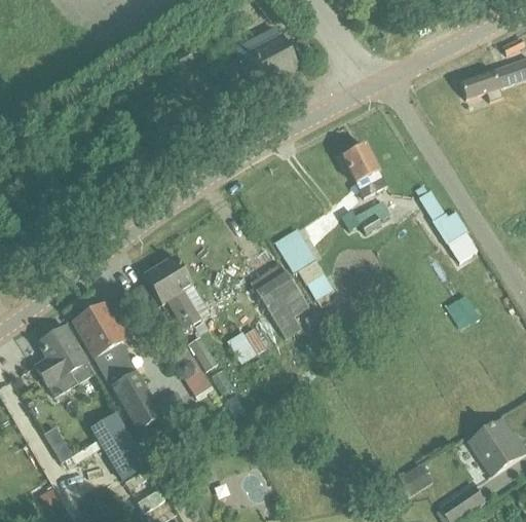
[(253,0),(271,25),(287,12),(276,0),(253,0)]
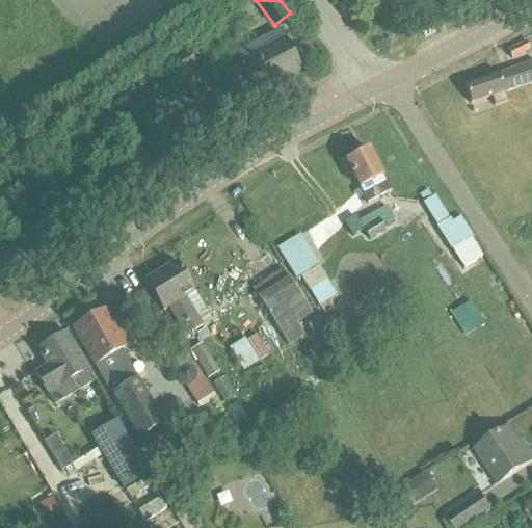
[(507,45),(511,53),(528,44),(524,35),(507,45)]
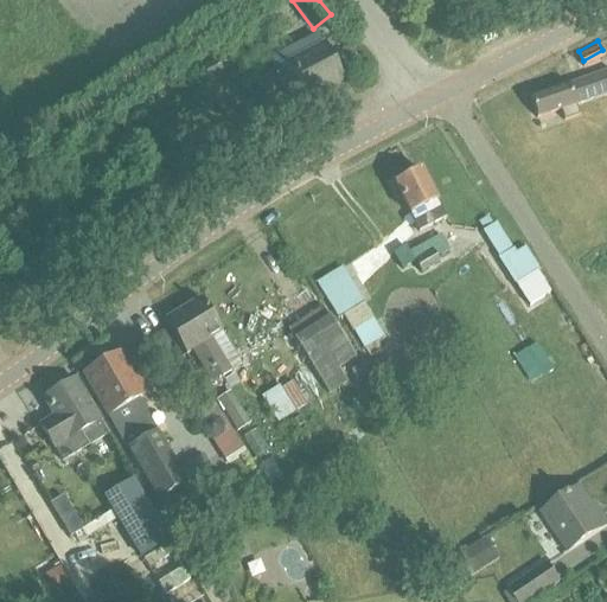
[(269,94),(282,87),(291,103),(342,77),(324,42),(273,68),(260,75),(257,81),(263,91),(269,94)]
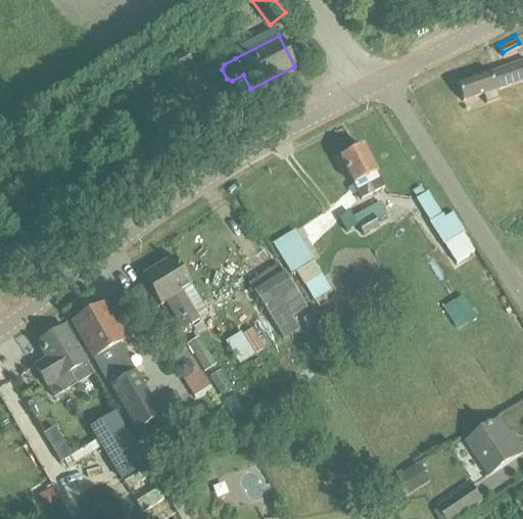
[(497,84),(522,75),(522,55),(491,67),(490,66),(456,79),(463,96),(485,88),(488,98),(502,93),(497,84)]
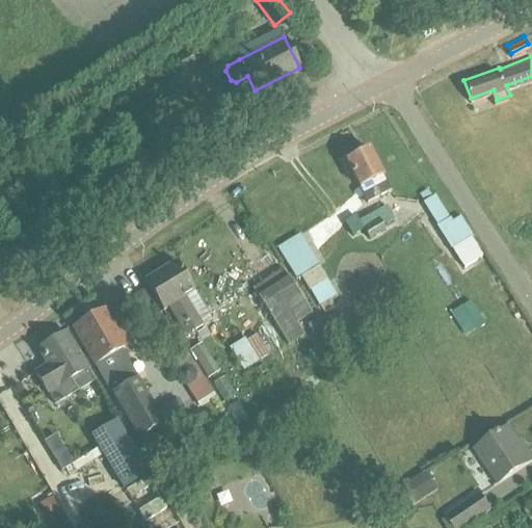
[(345,157),(367,200),(390,188),(368,146),(345,157)]
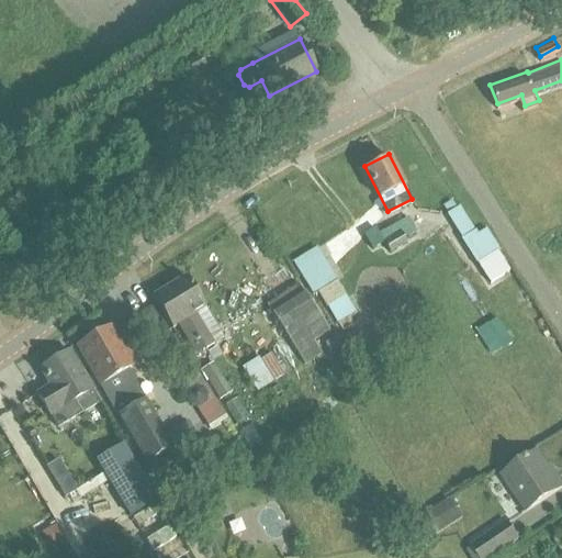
[(448,210),(462,233),(492,280),(513,267),(489,227),(478,234),(459,203),(448,210)]
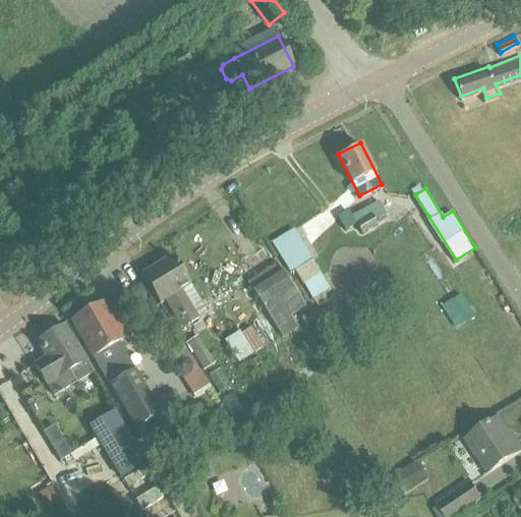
[(386,213),(379,199),(352,215),(349,210),(338,216),(346,229),(356,223),(362,232),(378,224),(375,219),(386,213)]
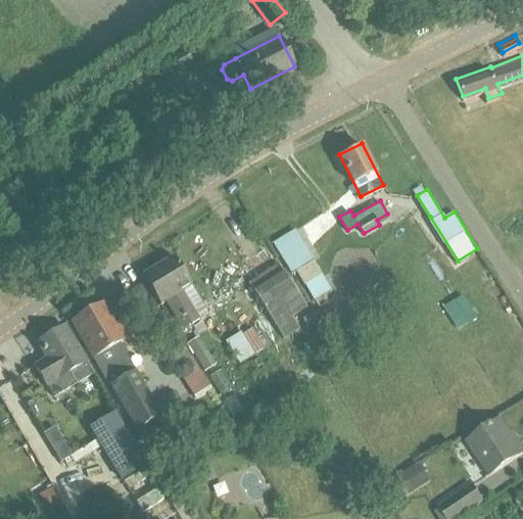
[(275,240),(311,299),(331,287),(295,228),(275,240)]
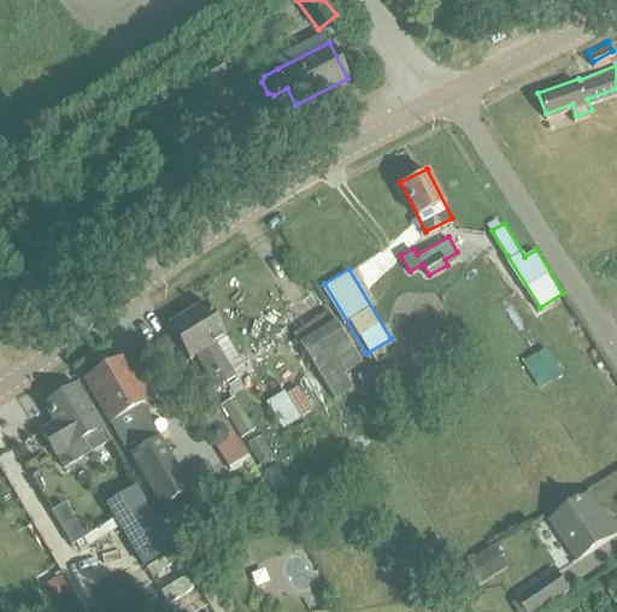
[(189,357),(198,352),(216,383),(235,372),(227,358),(238,352),(206,298),(168,319),(189,357)]
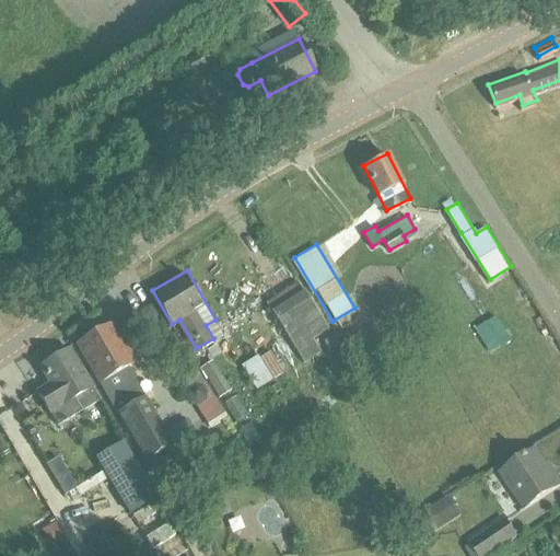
[(271,307),(282,325),(305,363),(319,355),(321,350),(314,338),(328,331),(299,280),(276,294),(280,301),(271,307)]
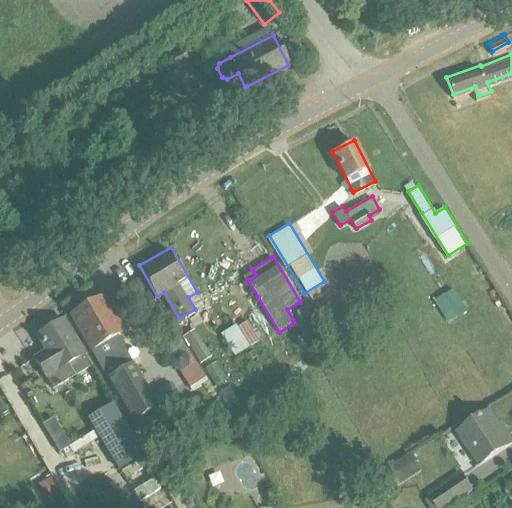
[(437,294),(451,317),(471,306),(457,282),(437,294)]
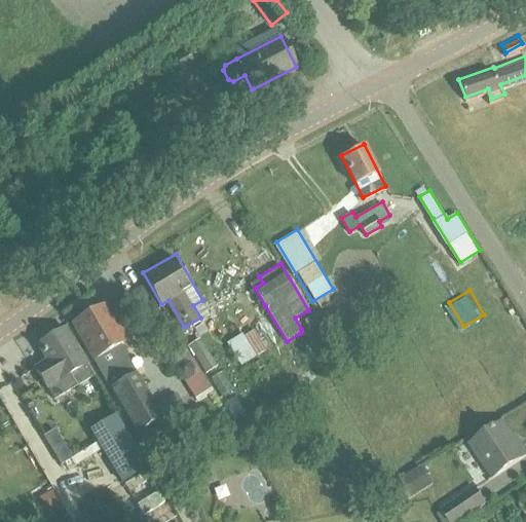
[(74,321),(77,326),(158,469),(170,462),(166,457),(174,453),(160,430),(189,413),(177,392),(154,404),(120,344),(123,342),(102,304),(74,321)]
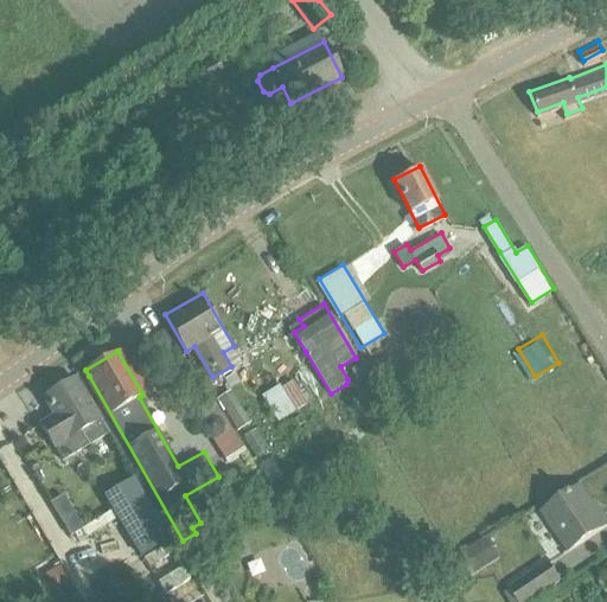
[(368,360),(351,371),(359,384),(376,372),(368,360)]
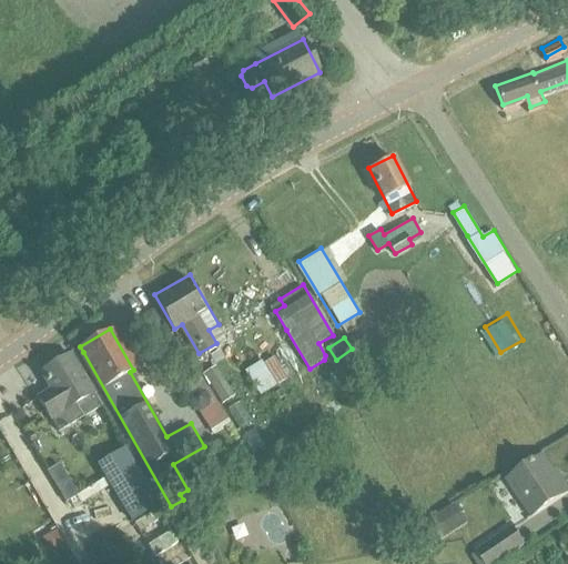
[(211,429),(230,418),(185,349),(171,358),(196,398),(193,401),(211,429)]
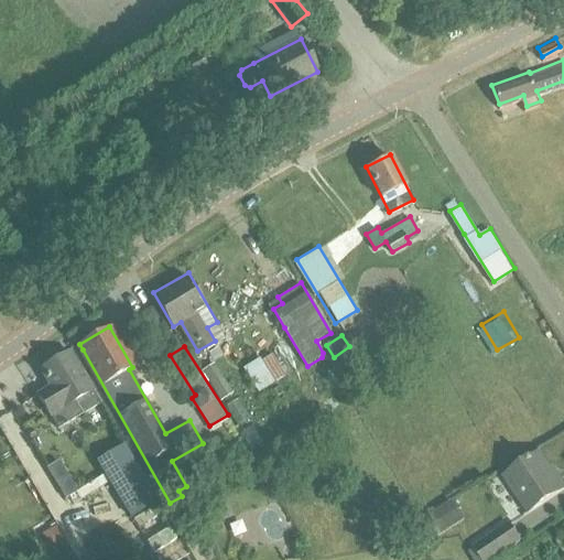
[(71,348),(69,350),(42,366),(52,384),(39,391),(51,412),(64,405),(76,397),(84,410),(100,400),(71,348)]
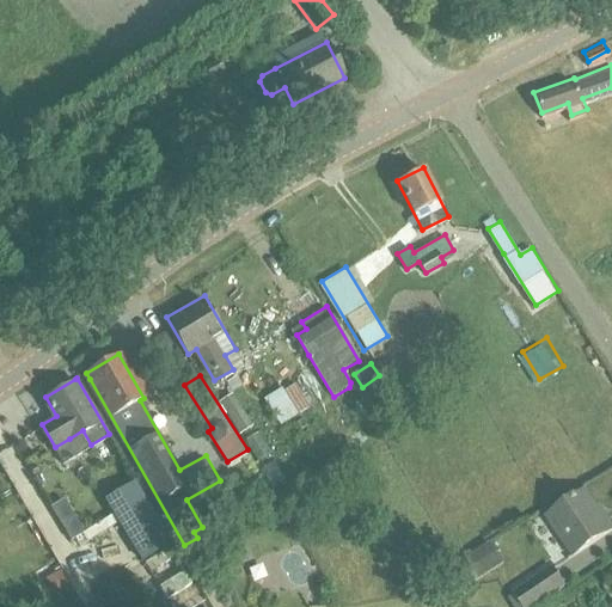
[(295,381),(282,388),(292,404),(297,411),(297,412),(310,405),(295,381)]
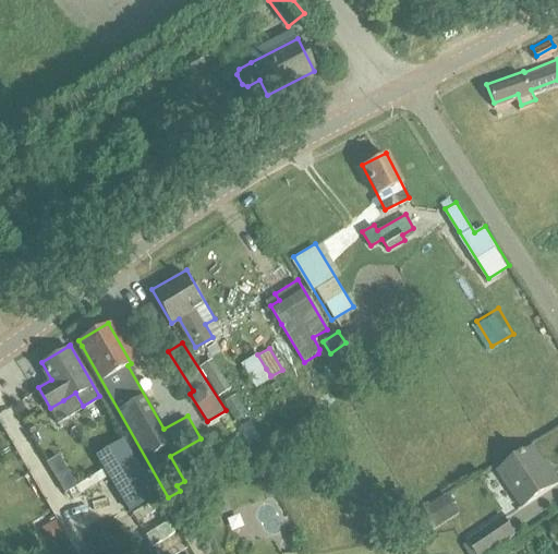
[(256,352),(240,362),(255,386),(270,375),(266,369),(257,354),(258,354),(256,352)]
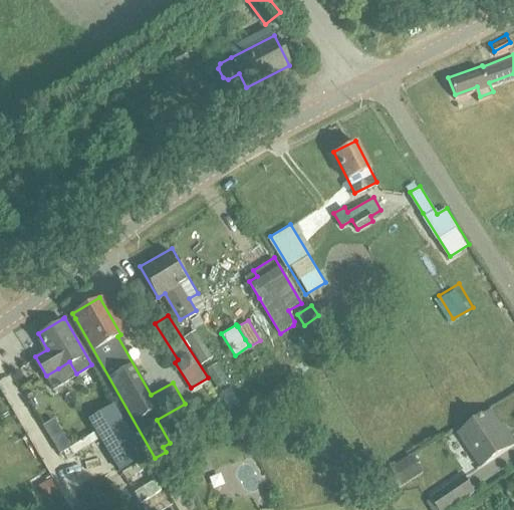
[(202,360),(212,354),(201,336),(191,342),(202,360)]
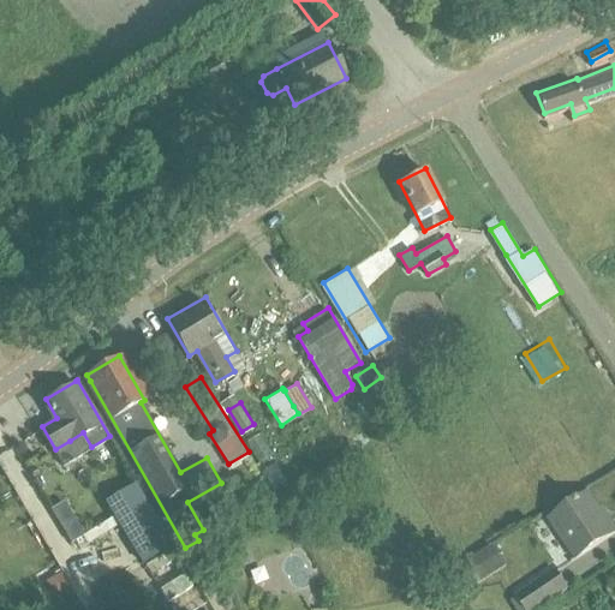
[(273,454),(258,462),(274,488),(287,479),(273,454)]
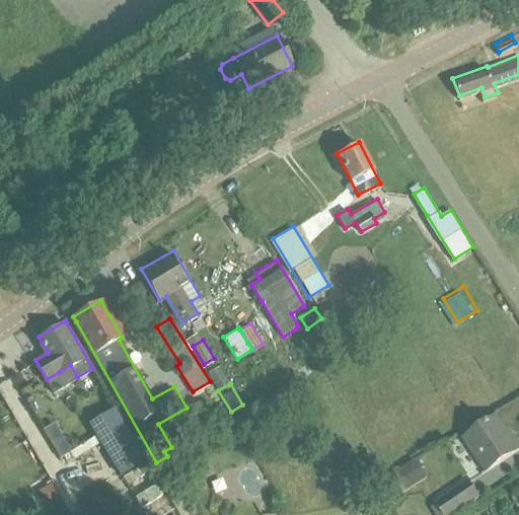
[(93,416),(89,419),(121,473),(145,458),(113,405),(100,412),(93,416)]
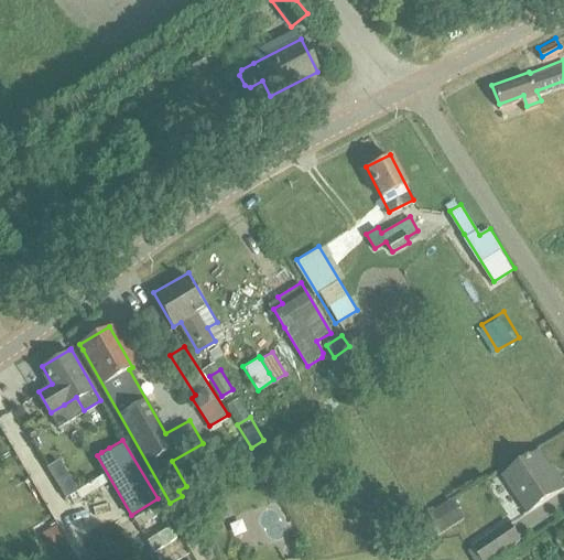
[(503,473),(529,510),(563,485),(563,484),(557,474),(555,475),(539,450),(503,473)]
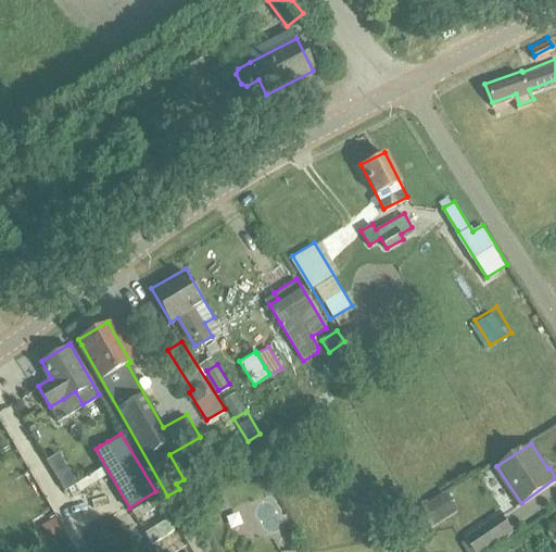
[(444,492),(417,510),(429,527),(456,510),(444,492)]
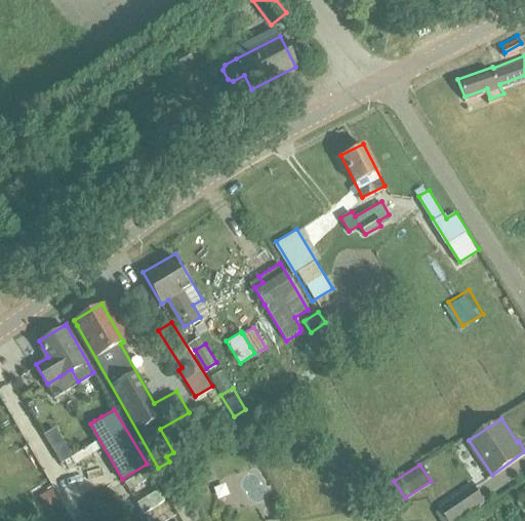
[(440,508),(448,520),(451,520),(484,499),(474,485),(440,508)]
